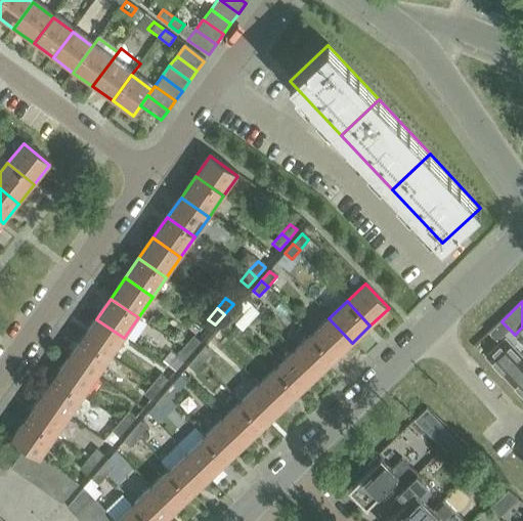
[(244,315),(237,309),(228,318),(235,324),(244,315)]
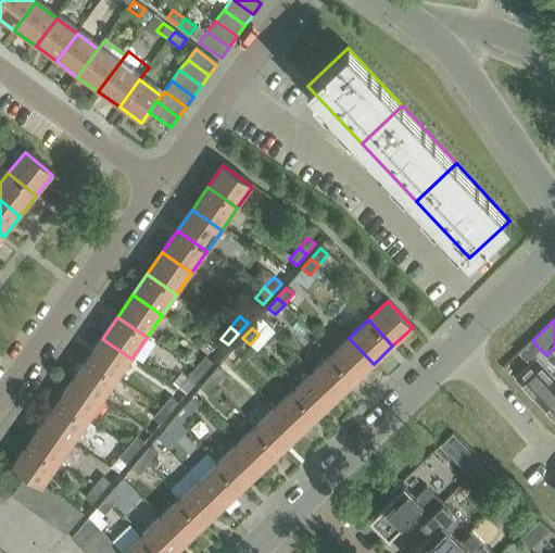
[(250,344),(242,338),(234,349),(241,355),(250,344)]
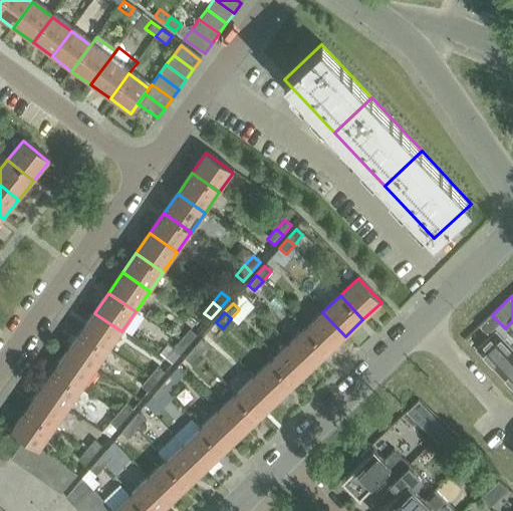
[(345,336),(322,312),(304,329),(327,353),(345,336)]
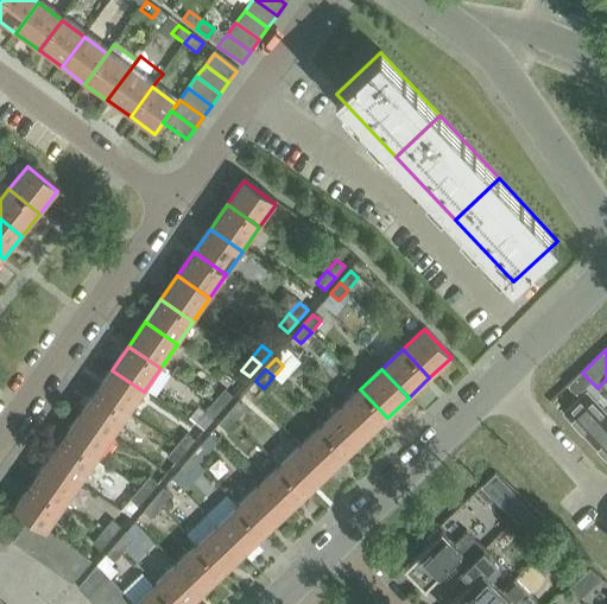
[(127,415),(144,392),(112,370),(95,393),(127,415)]
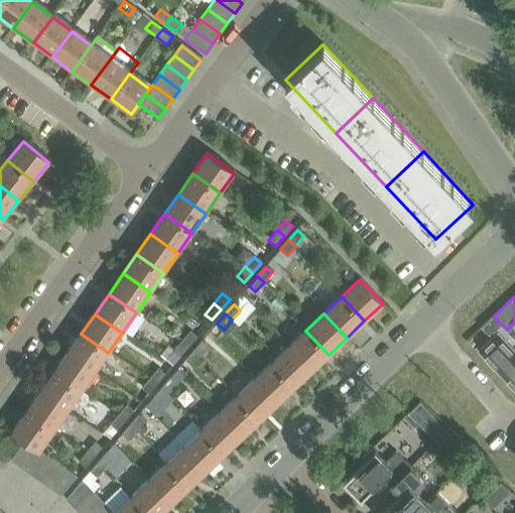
[(502,325),(494,316),(480,330),(488,339),(502,325)]
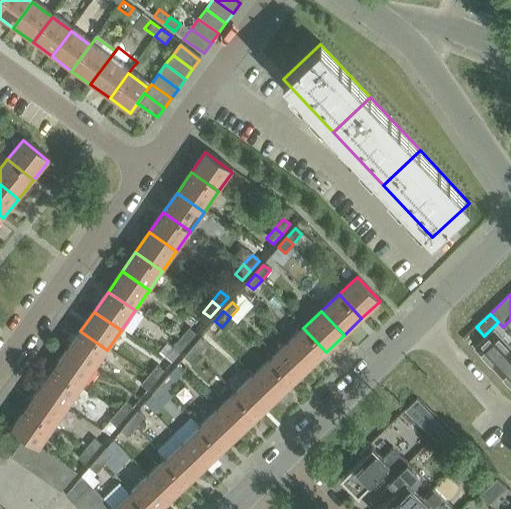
[(188,344),(196,334),(189,328),(181,338),(188,344)]
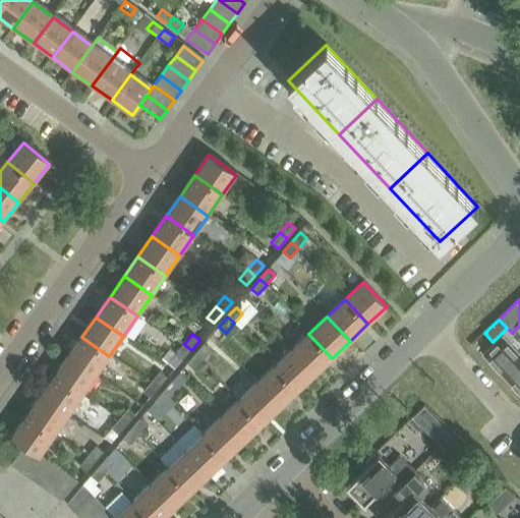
[(332,358),(308,334),(291,350),(314,375),(332,358)]
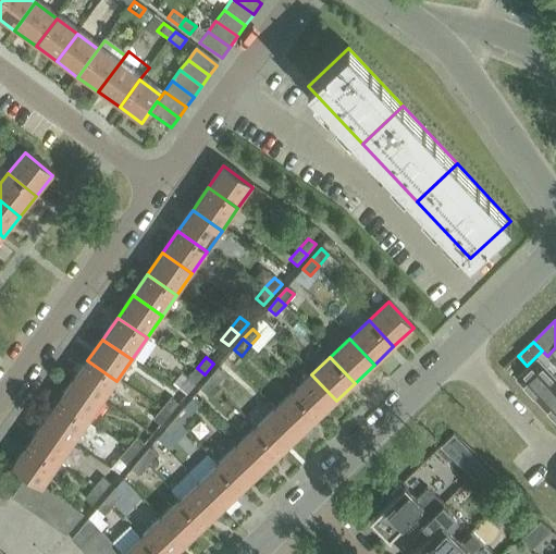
[(116,381),(87,360),(72,382),(101,403),(116,381)]
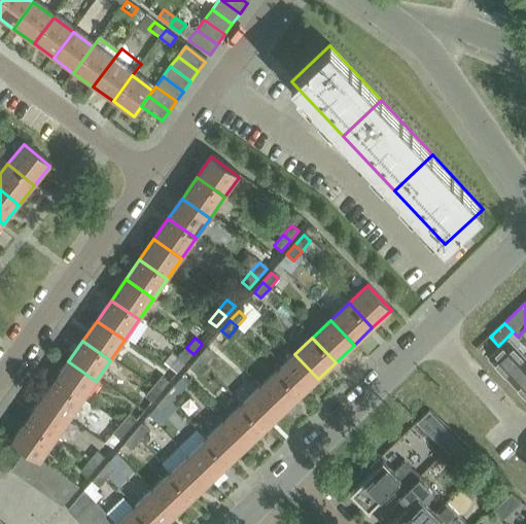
[(525,362),(507,343),(489,360),(525,398),(525,362)]
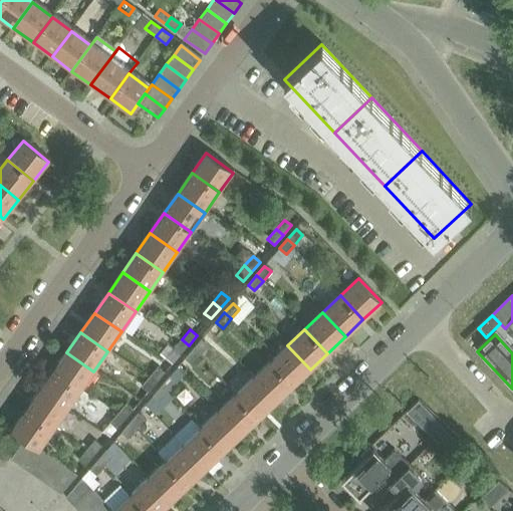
[(180,355),(189,345),(182,339),(173,349),(180,355)]
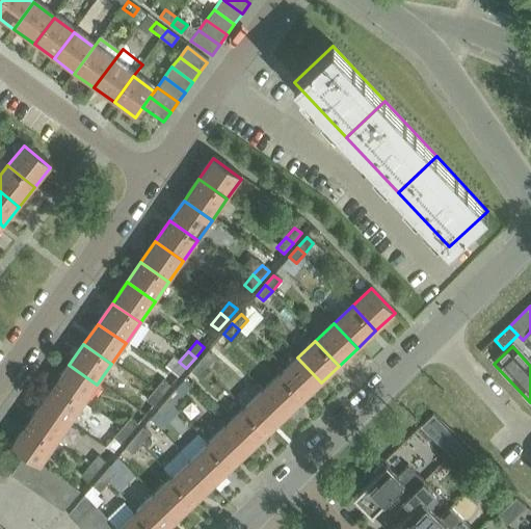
[(213,360),(207,352),(198,362),(206,368),(213,360)]
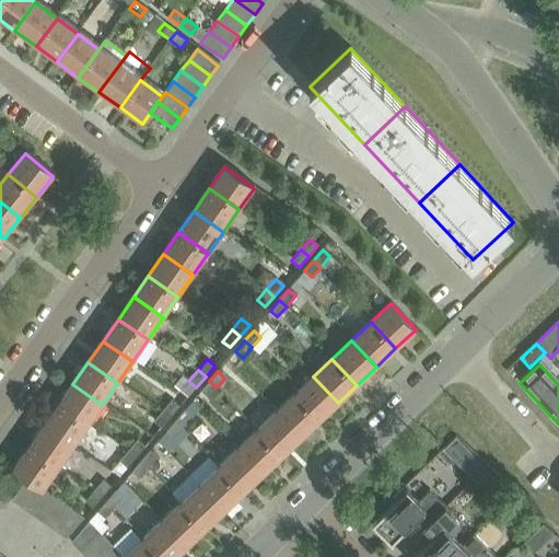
[(338,403),(313,376),(293,395),(318,421),(338,403)]
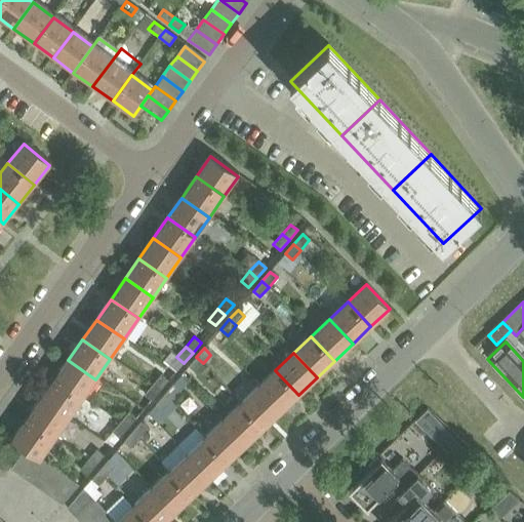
[(195,373),(203,363),(196,357),(188,366),(195,373)]
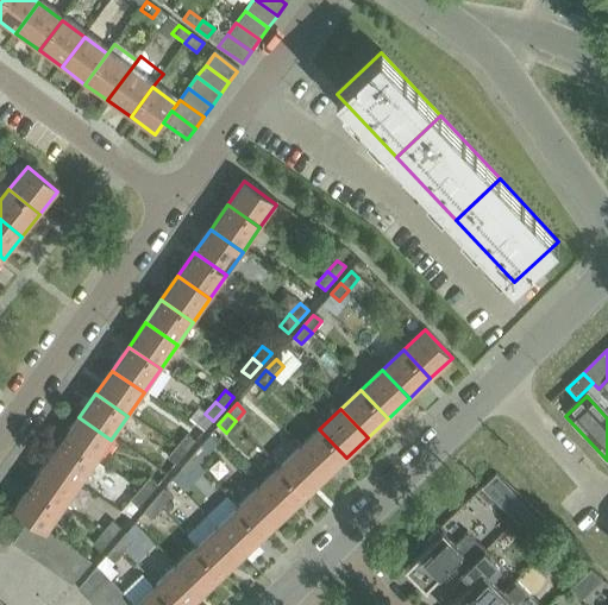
[(95,464),(111,440),(79,417),(63,441),(95,464)]
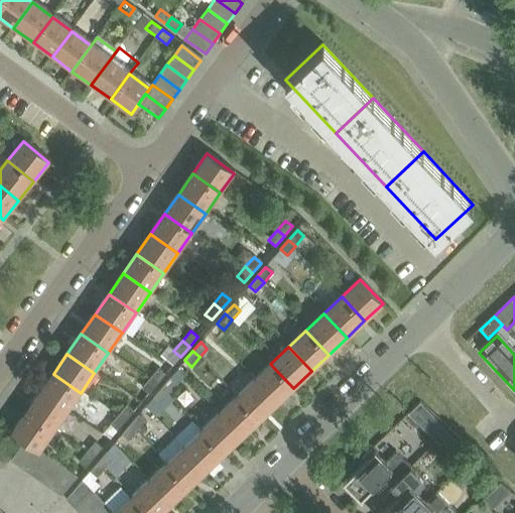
[(293,388),(270,364),(253,380),(276,404),(293,388)]
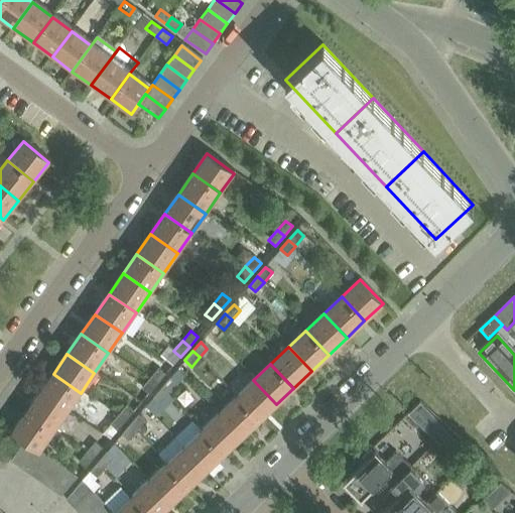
[(157,384),(165,374),(158,368),(150,378),(157,384)]
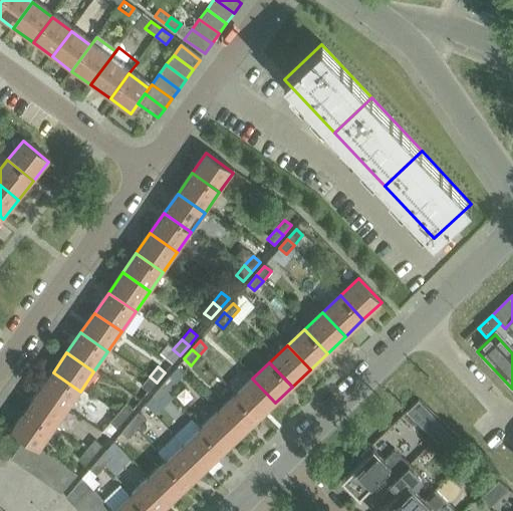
[(66,411),(80,392),(53,372),(39,392),(66,411)]
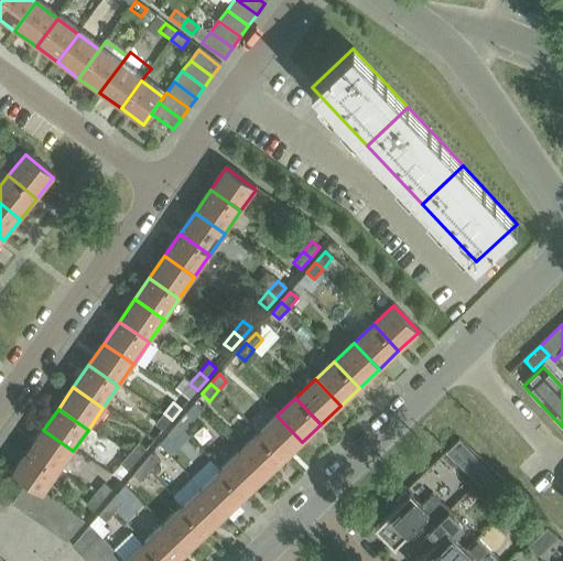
[(162,431),(172,420),(164,413),(155,424),(162,431)]
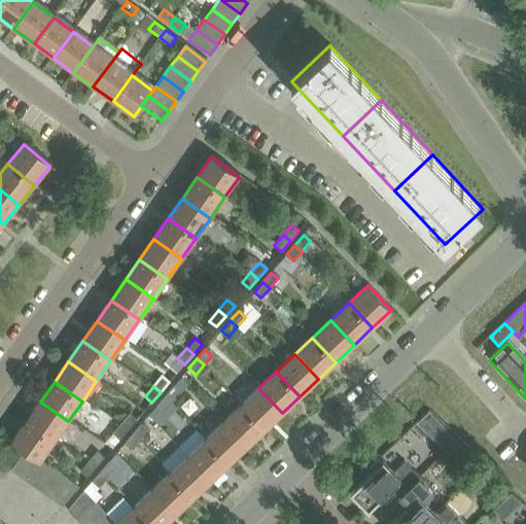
[(180,392),(173,386),(165,396),(172,403),(180,392)]
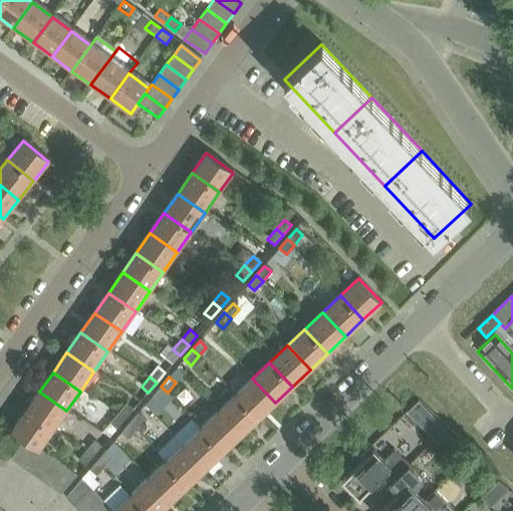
[(275,403),(252,378),(234,397),(257,421),(275,403)]
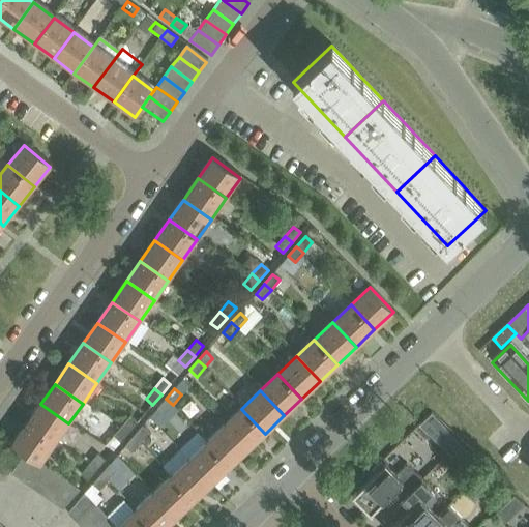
[(173,405),(166,399),(156,409),(164,415),(173,405)]
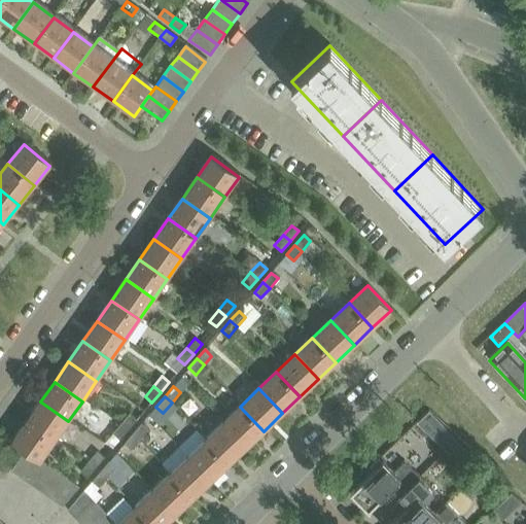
[(54,442),(68,421),(40,402),(26,422),(54,442)]
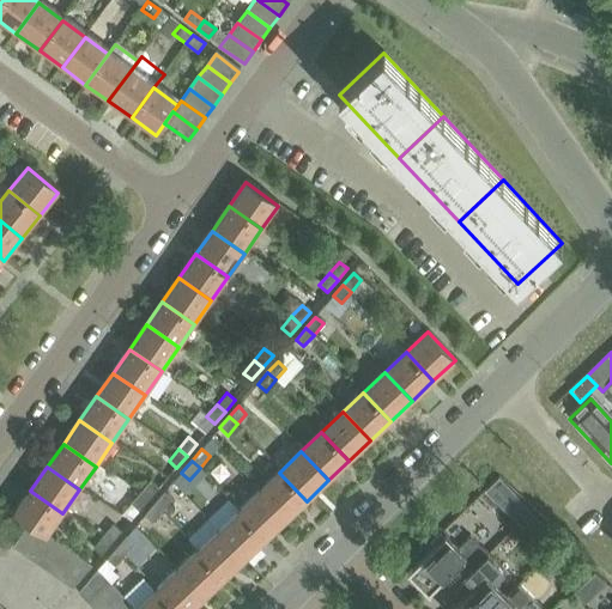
[(307,501),(279,473),(259,492),(285,521),(307,501)]
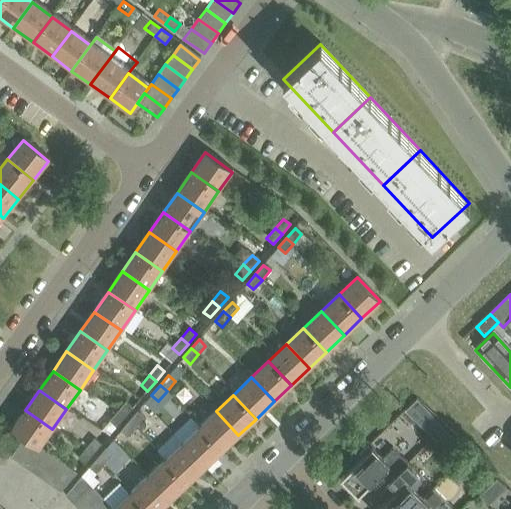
[(124,418),(133,408),(126,402),(117,412),(124,418)]
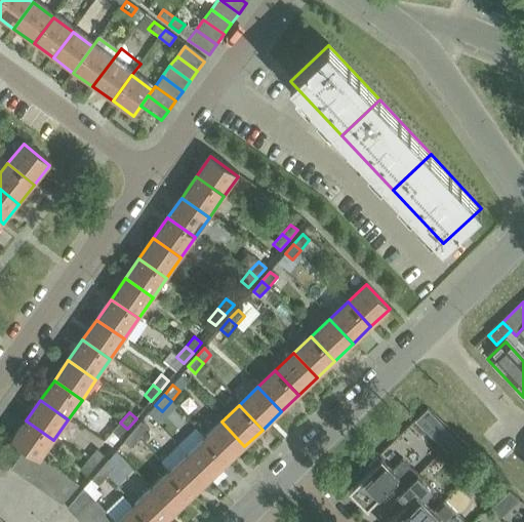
[(39,460),(53,440),(26,420),(11,442),(25,450),(35,458),(39,460)]
